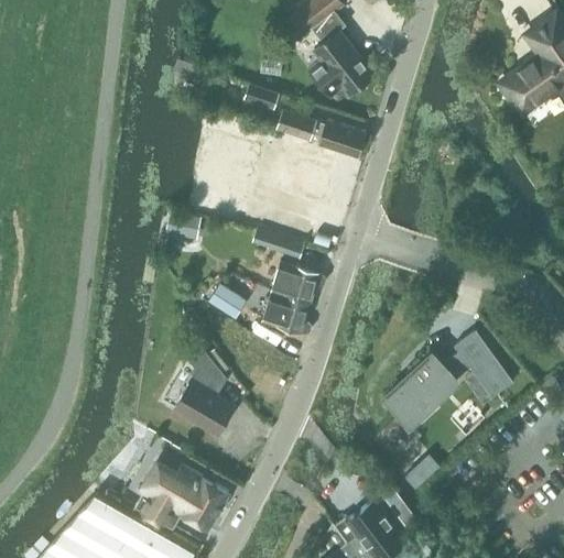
[(338,0),(314,0),(282,25),(296,44),(313,32),(322,44),(313,51),(322,61),(322,62),(308,72),(331,100),(344,90),(345,91),(349,97),(375,77),(339,33),(346,28),(337,17),(346,9),(338,0)]
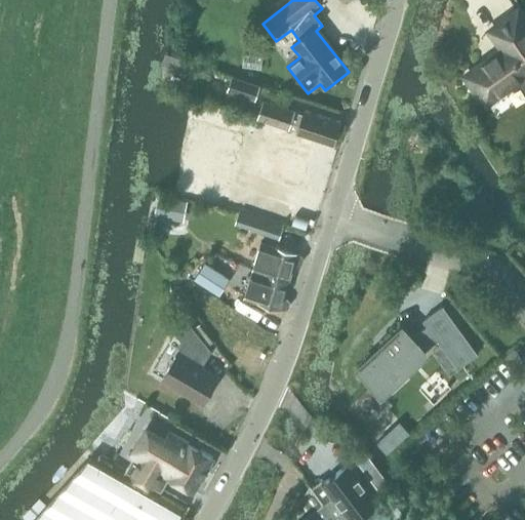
[(486,109),(498,100),(524,80),(524,26),(518,16),(490,36),(503,53),(467,81),(486,109)]
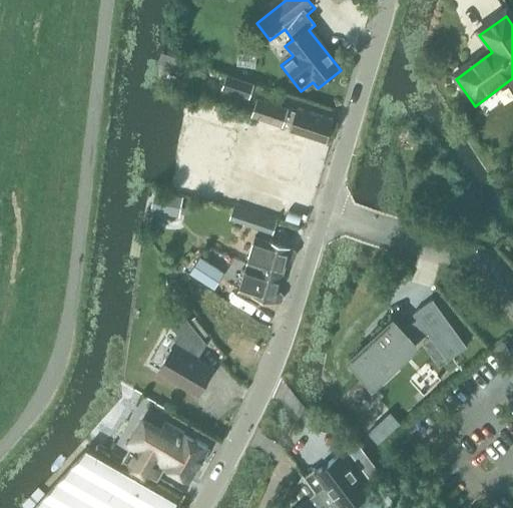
[(227,78),(222,93),(248,102),(253,87),(227,78)]
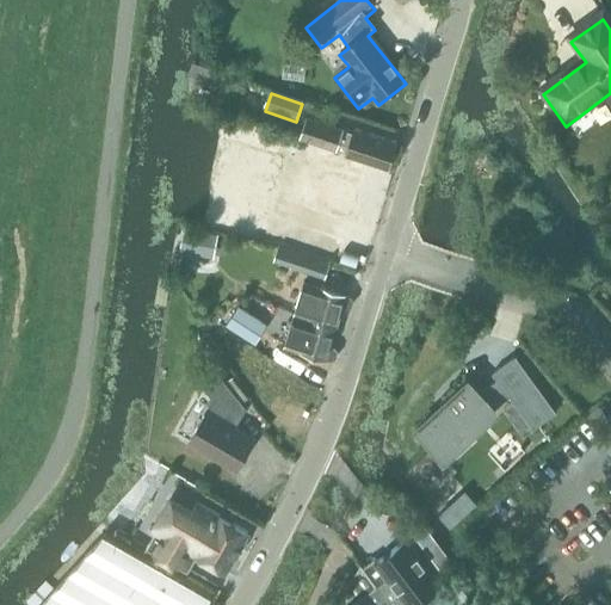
[(308,121),(301,142),(335,155),(344,134),(308,121)]
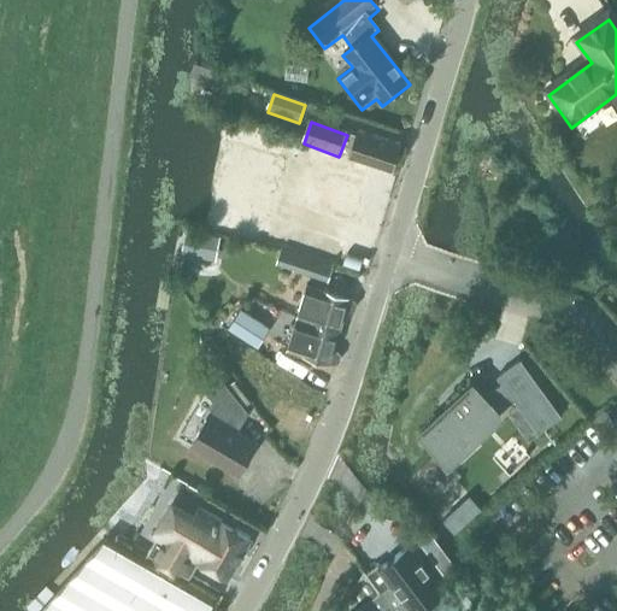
[(392,174),(400,148),(357,134),(348,159),(392,174)]
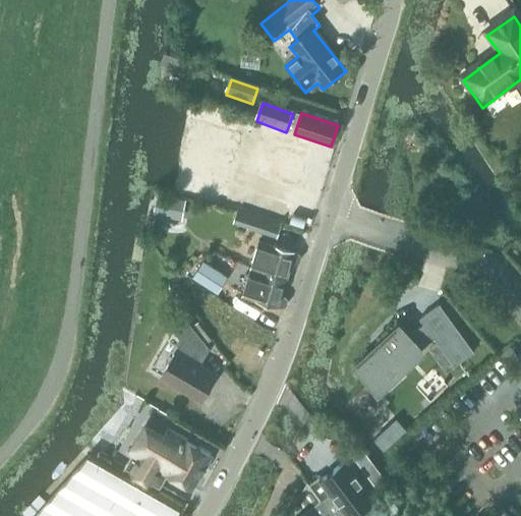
[(292,216),(313,151),(247,128),(226,194),(292,216)]
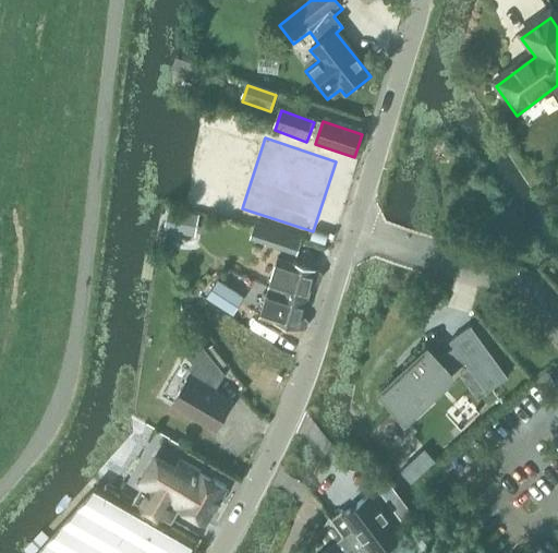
[(168,213),(164,235),(195,241),(199,219),(168,213)]
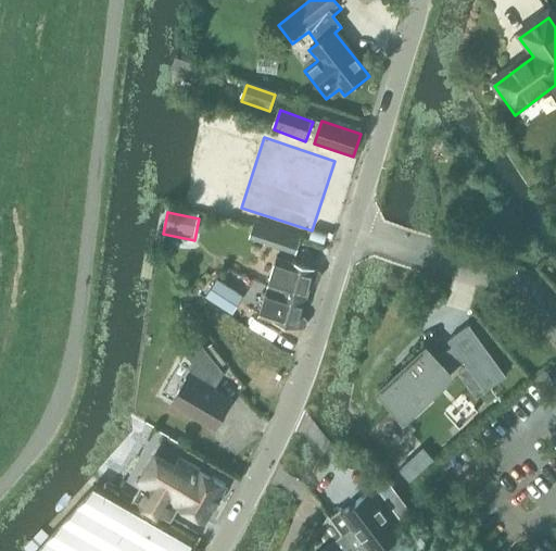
[(294,259),(300,245),(269,234),(264,248),(294,259)]
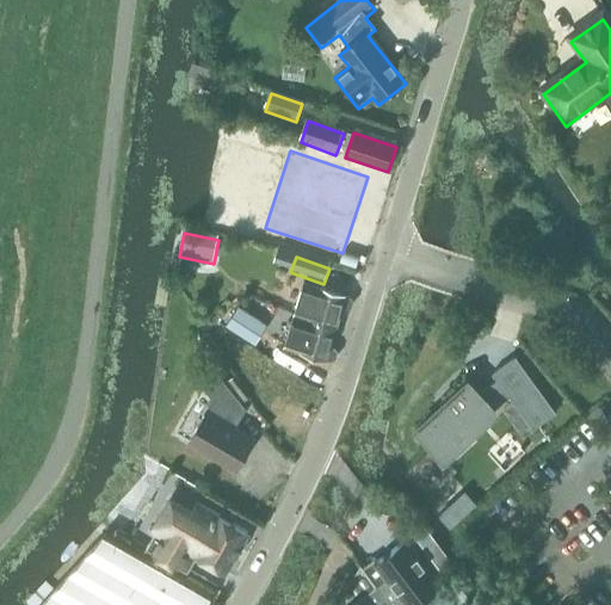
[(296,319),(337,332),(343,313),(346,315),(352,312),(353,307),(351,302),(302,286),(291,319),(296,320),(296,319)]
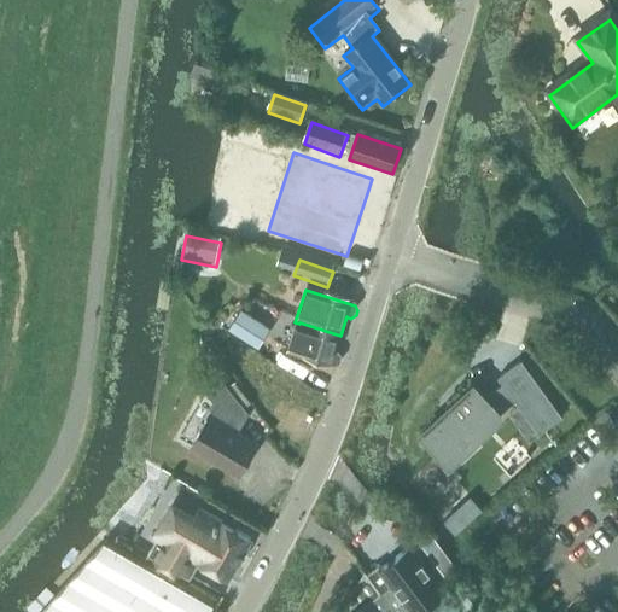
[(227,336),(256,354),(268,334),(239,315),(227,336)]
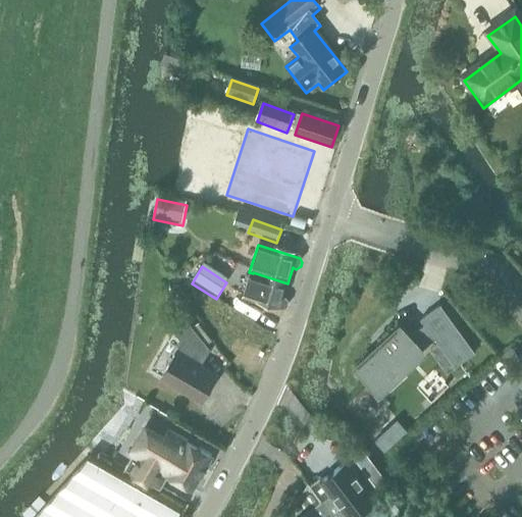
[(282,300),(288,283),(253,272),(253,273),(245,298),(257,302),(256,304),(281,312),(286,309),(288,305),(285,301),(282,300)]
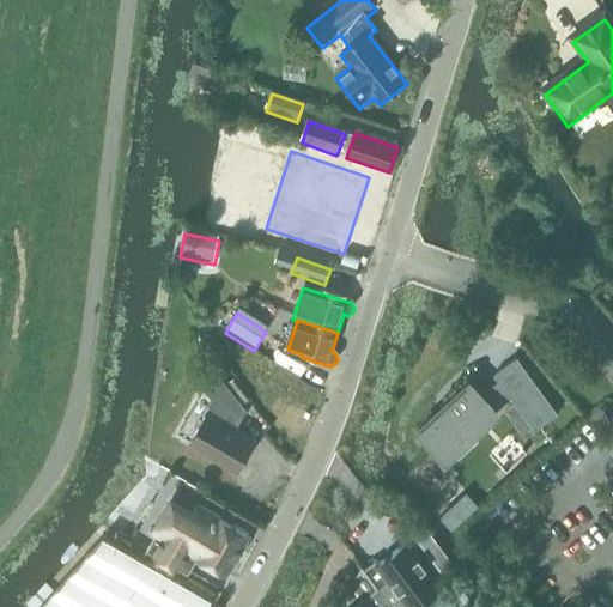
[(510,402),(534,435),(557,418),(517,363),(493,380),(498,386),(481,399),(471,387),(417,437),(447,468),(448,467),(450,469),(472,450),(469,448),(502,417),(498,413),(510,402)]
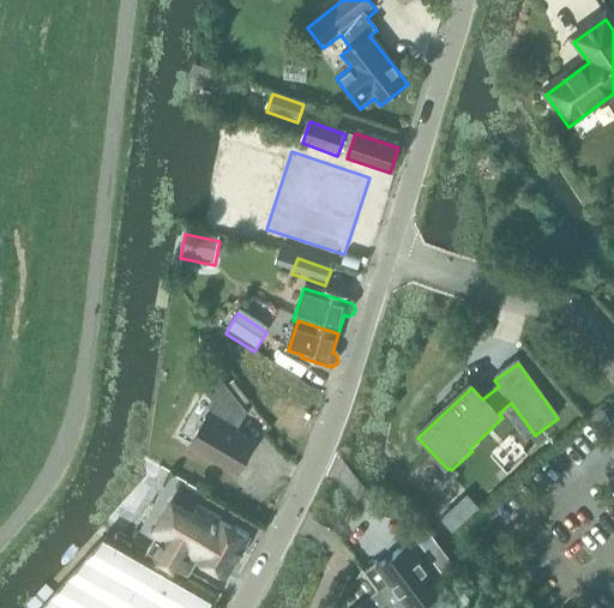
[(238,476),(253,449),(242,445),(228,429),(246,415),(222,384),(206,396),(215,407),(190,449),(238,476)]
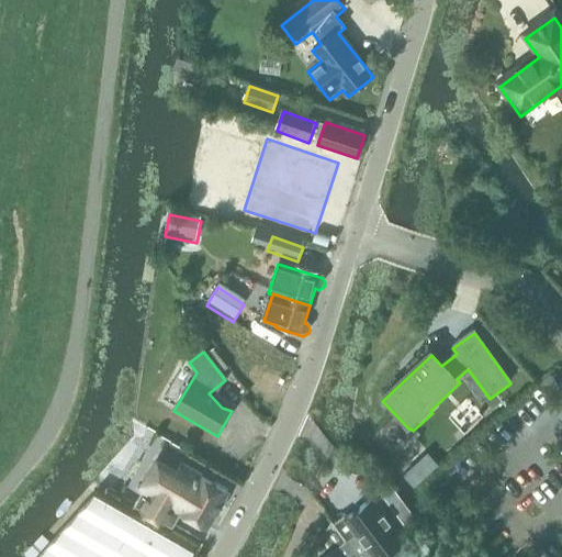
[(172,530),(181,515),(208,531),(228,493),(181,466),(178,470),(159,458),(137,492),(143,496),(135,509),(172,530)]
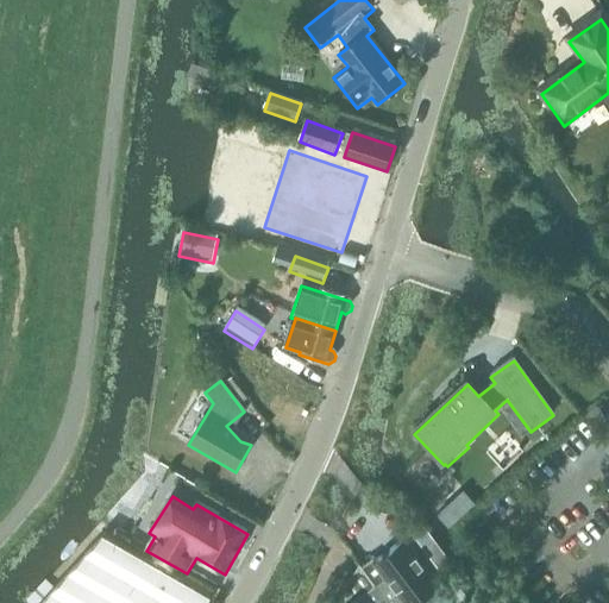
[(208,602),(211,598),(104,538),(43,602),(208,602)]
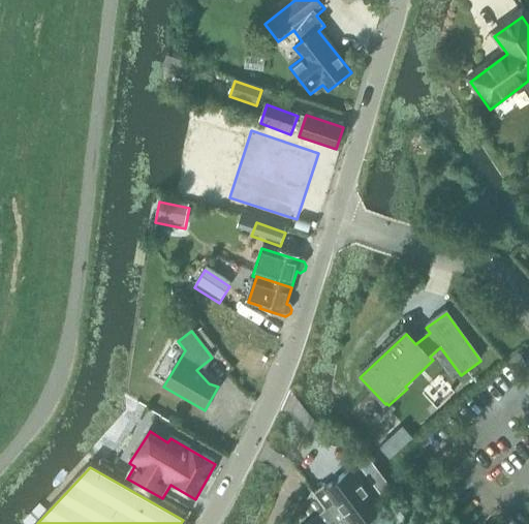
[(322,488),(313,495),(327,513),(334,523),(366,523),(382,512),(351,470),(324,491),(322,488)]
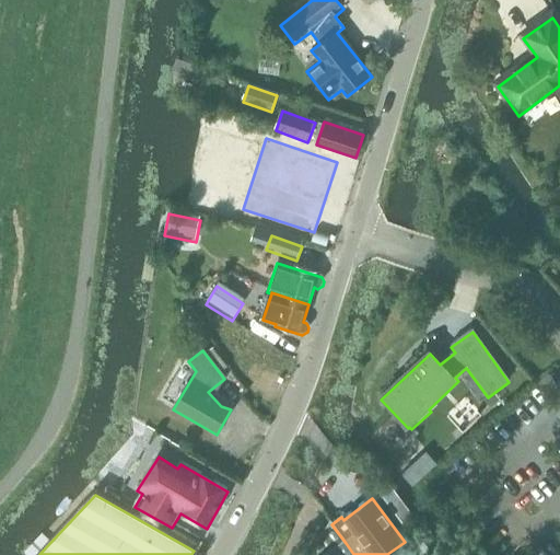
[(334,548),(326,554),(353,554),(346,543),(336,551),(334,548)]
